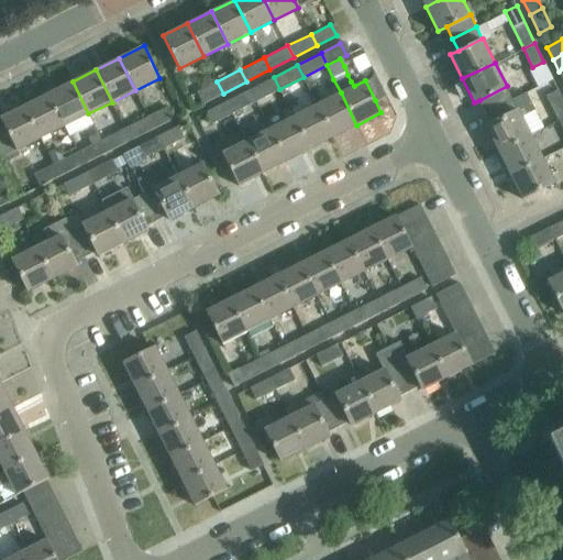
[(376,75),(365,80),(375,100),(386,95),(376,75)]
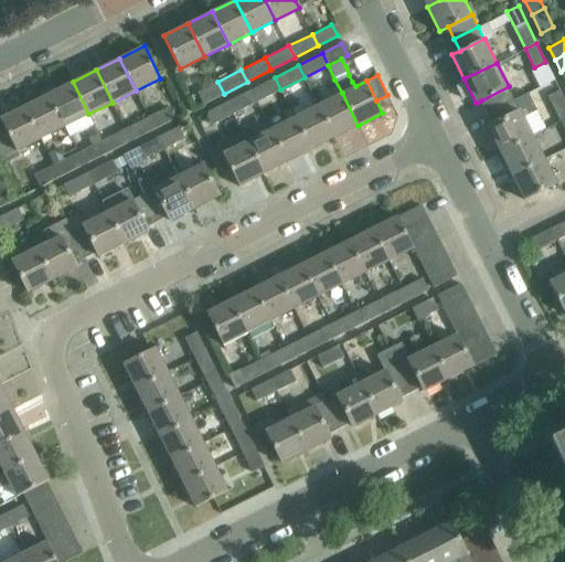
[(275,77),(251,89),(257,102),(280,89),(275,77)]
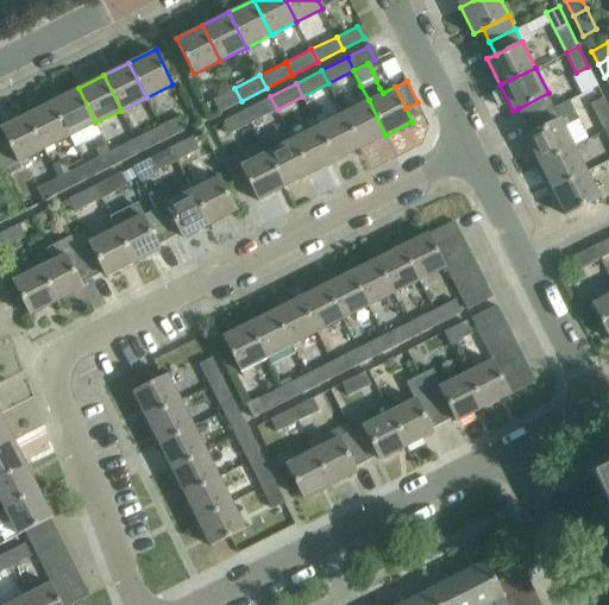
[(79,88),(52,101),(70,136),(95,123),(79,88)]
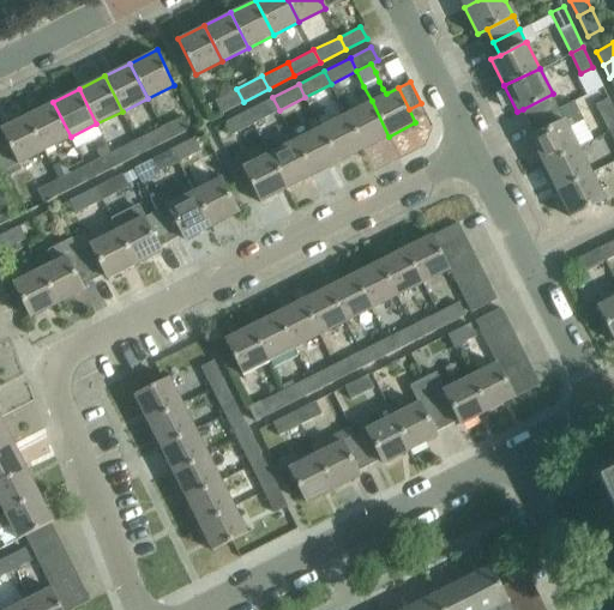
[(244,102),(236,89),(215,100),(222,113),(244,102)]
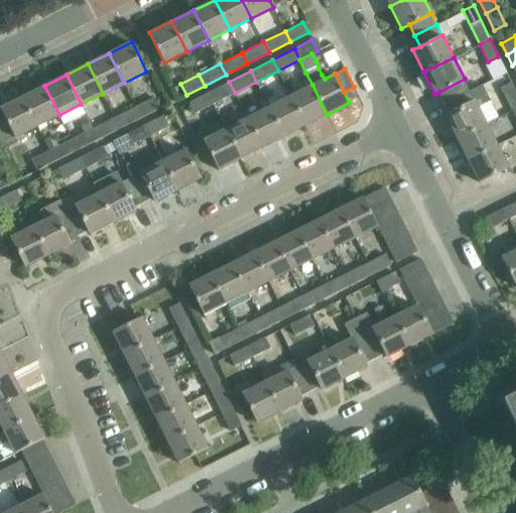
[(465,79),(439,92),(444,102),(470,90),(465,79)]
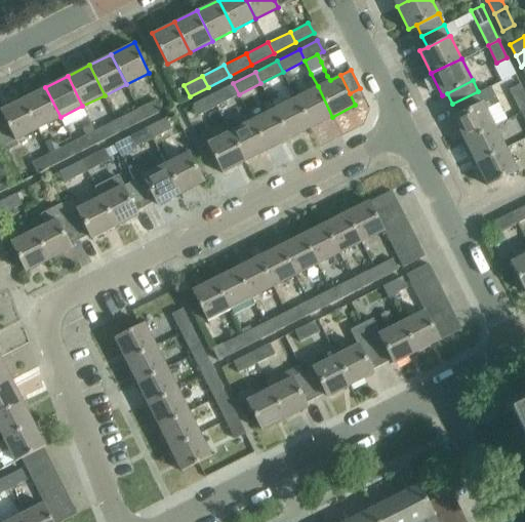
[(233,83),(211,94),(216,106),(239,94),(233,83)]
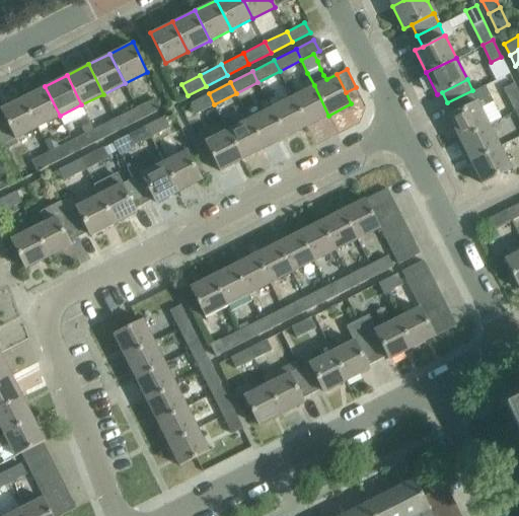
[(503,87),(514,109),(518,106),(518,90),(514,82),(503,87)]
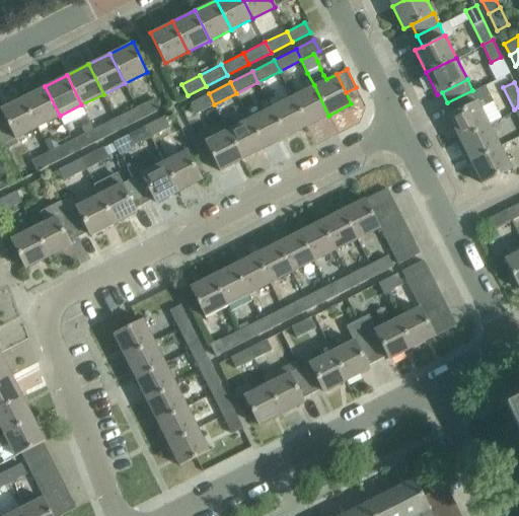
[(314,85),(292,96),(307,126),(328,116),(314,85)]
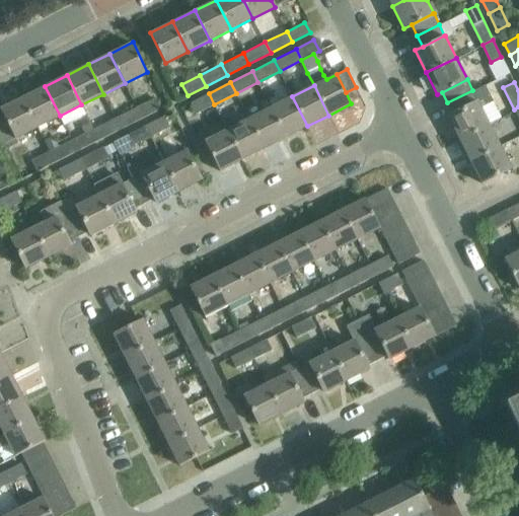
[(448,116),(459,138),(489,123),(480,105),(493,99),(485,85),(472,90),(447,102),(452,114),(448,116)]
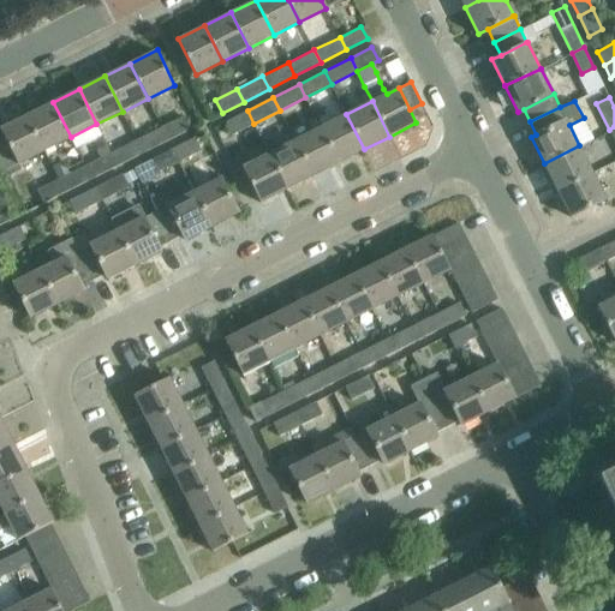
[(53,102),(28,115),(46,150),(71,137),(53,102)]
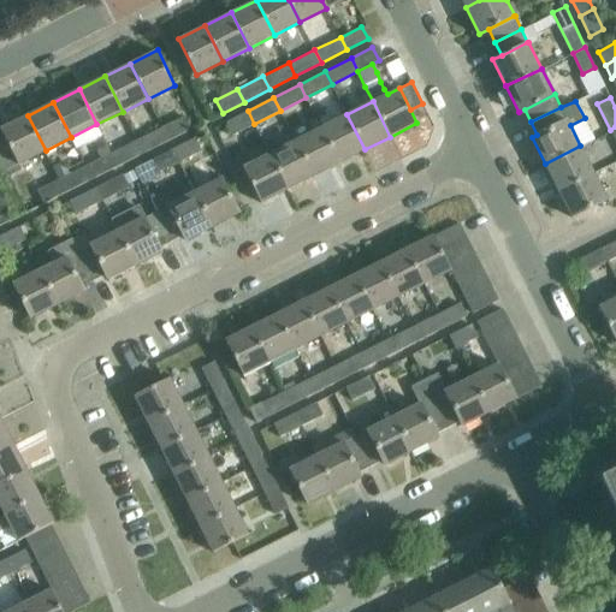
[(254,124),(248,111),(226,122),(234,134),(254,124)]
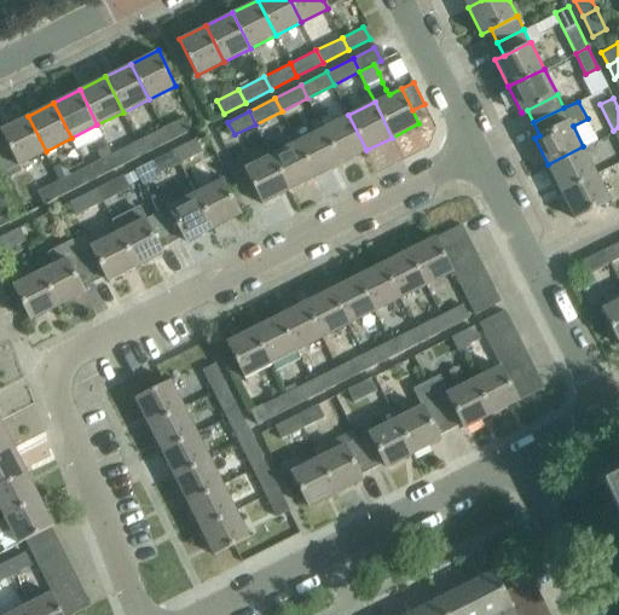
[(348,115),(323,128),(341,163),(366,150),(348,115)]
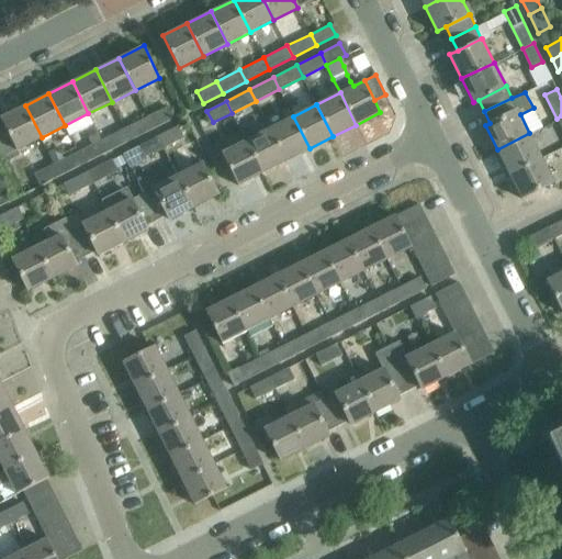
[(6,125),(17,149),(18,149),(42,137),(25,105),(1,118),(6,125)]
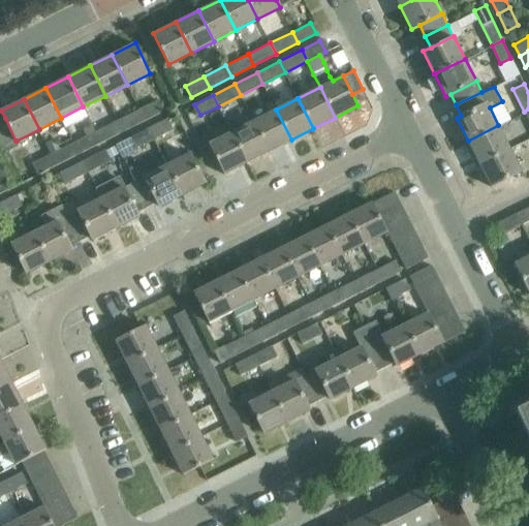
[(158,99),(139,109),(145,120),(164,110),(158,99)]
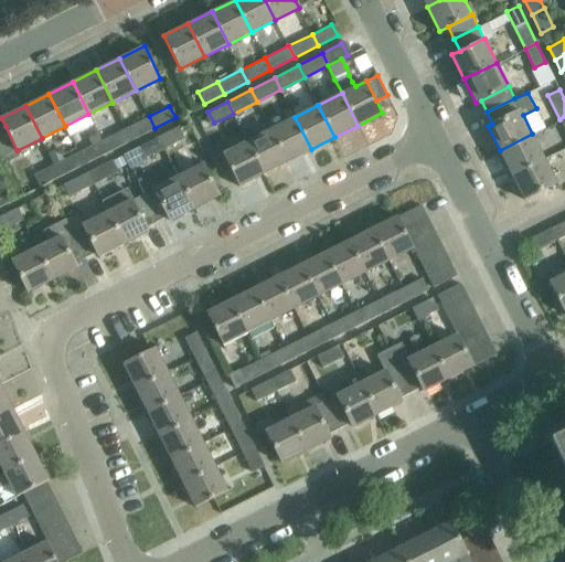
[(149,116),(125,127),(131,139),(155,128),(149,116)]
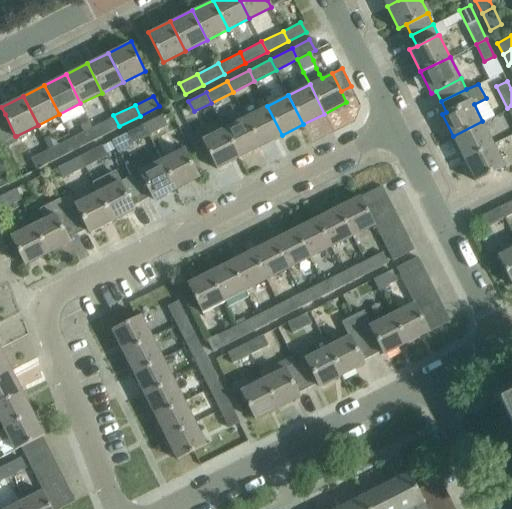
[(267,106),(245,117),(260,146),(282,135),(267,106)]
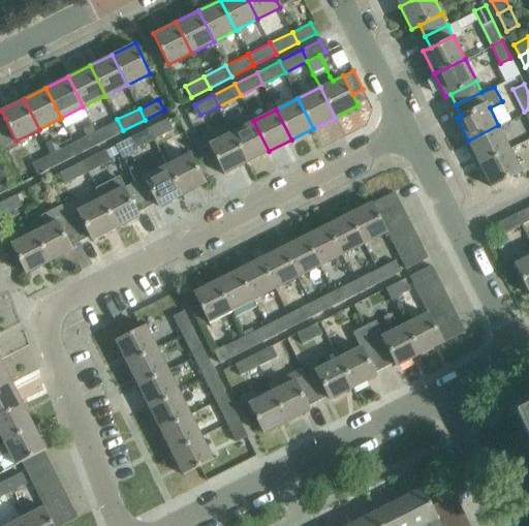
[(167,117),(149,127),(154,137),(173,128),(167,117)]
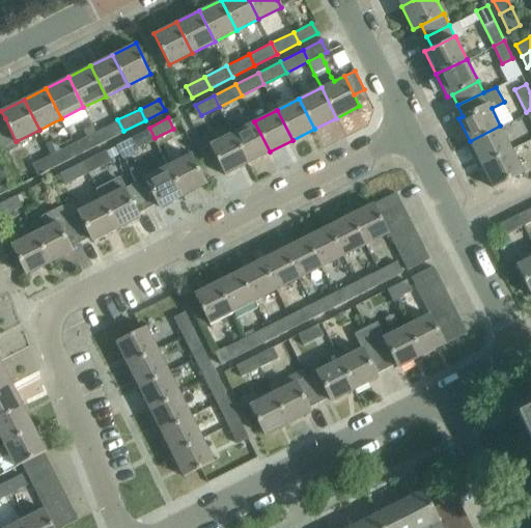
[(0,120),(0,137),(5,146),(16,141),(5,118),(0,120)]
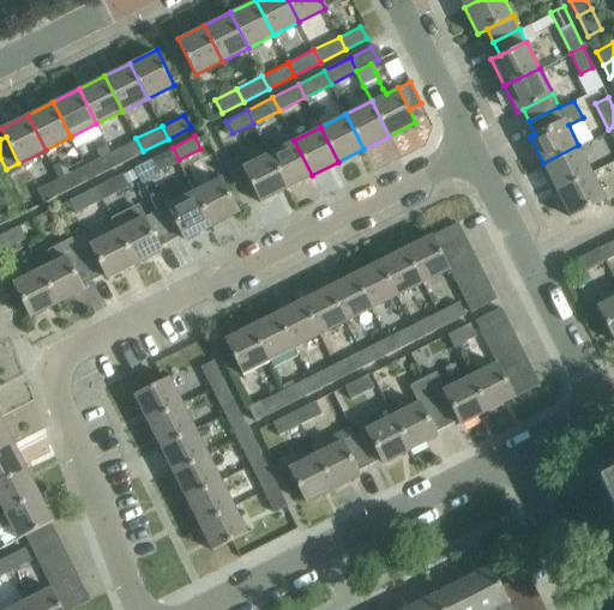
[(136,138),(110,151),(116,164),(143,151),(136,138)]
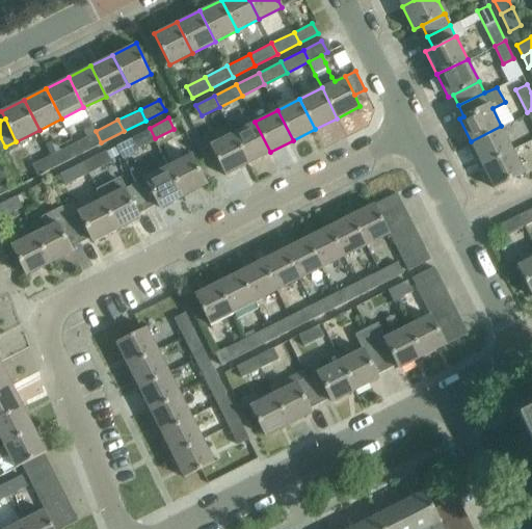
[(255,122),(233,133),(248,163),(270,152),(255,122)]
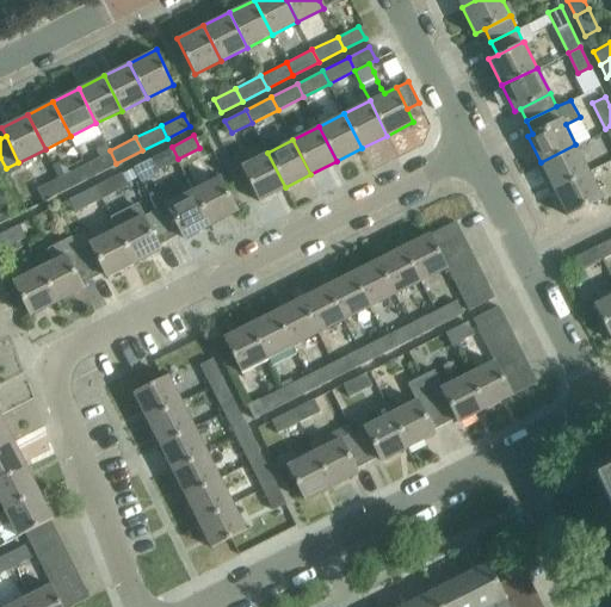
[(541,162),(554,187),(588,171),(575,144),(541,162)]
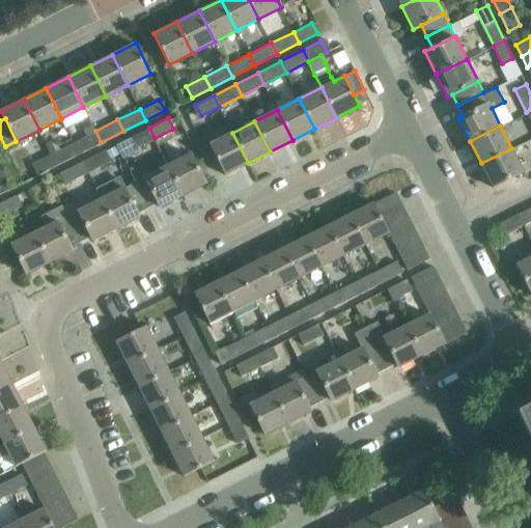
[(155,138),(149,128),(132,137),(137,147),(155,138)]
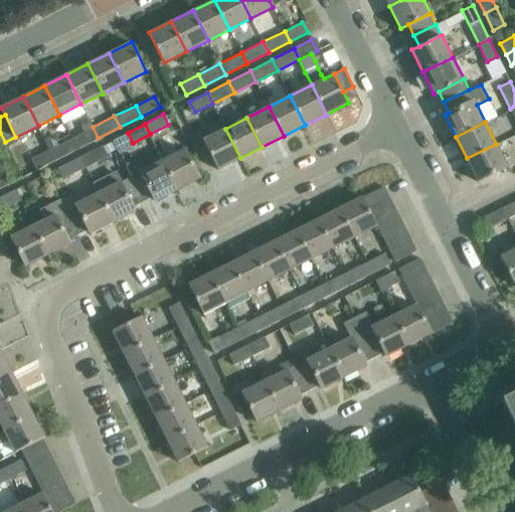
[(93,127),(70,138),(76,149),(98,138),(93,127)]
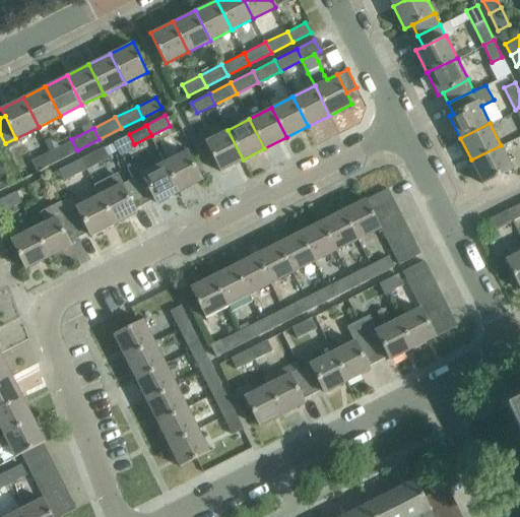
[(243,159),(228,130),(205,141),(220,171),(243,159)]
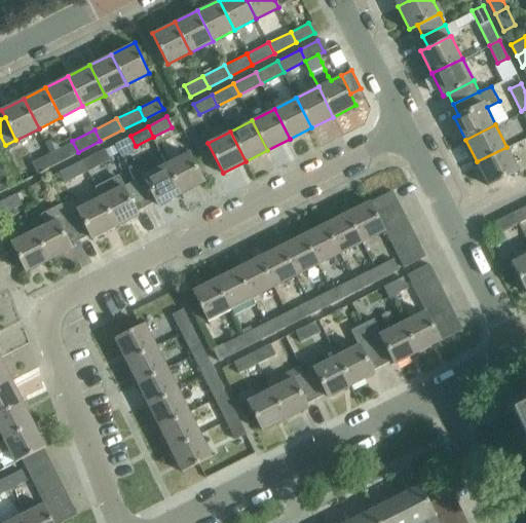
[(72,141),(50,152),(55,163),(78,152),(72,141)]
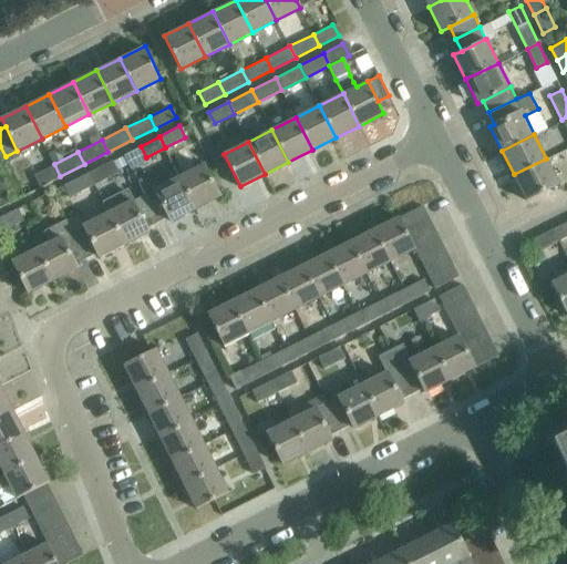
[(113,159),(88,171),(94,183),(119,171),(113,159)]
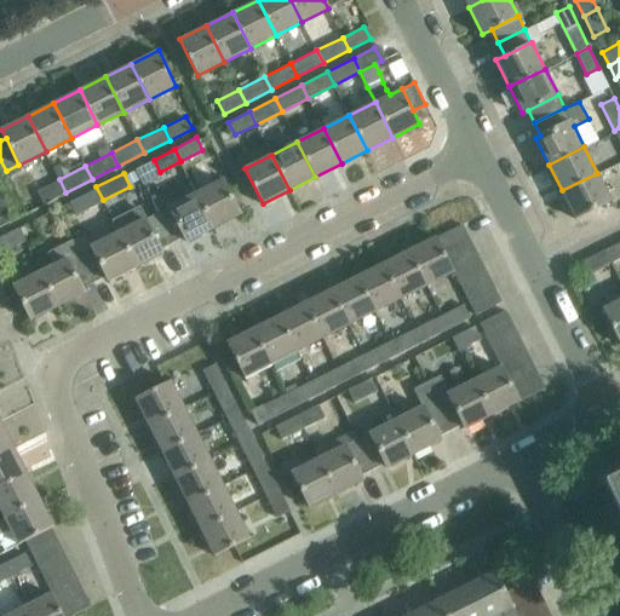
[(597,173),(562,190),(575,217),(610,200),(597,173)]
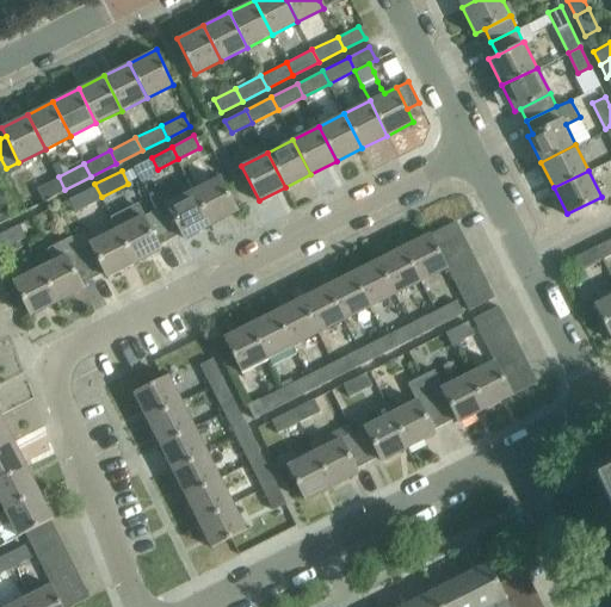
[(65,190),(59,177),(37,187),(44,200),(65,190)]
